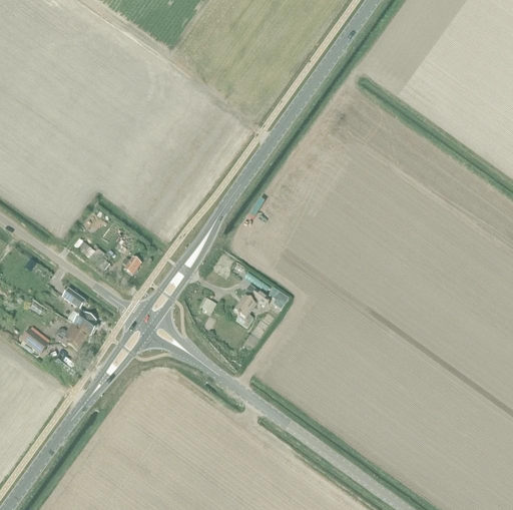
[(93,207),(88,216),(93,219),(99,211),(93,207)]
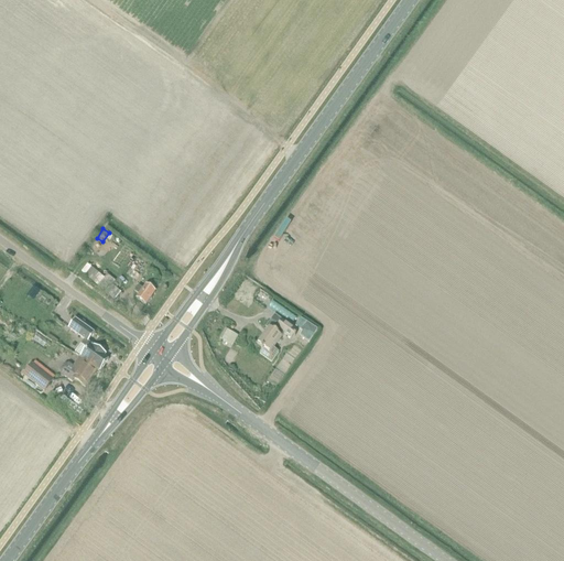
[(136,278),(148,262),(149,261),(139,254),(126,271),(136,278)]
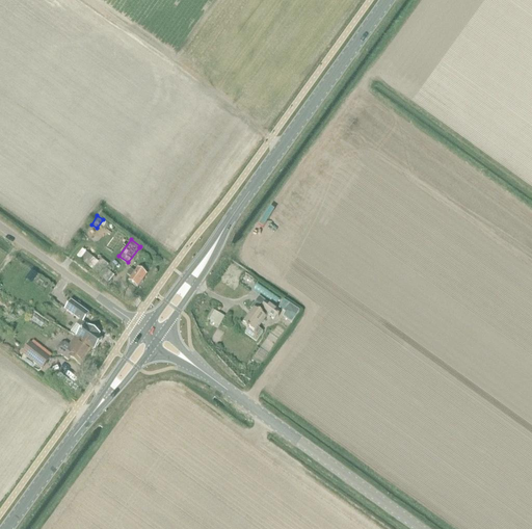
[(109,263),(102,257),(99,261),(86,250),(82,247),(77,254),(81,257),(80,258),(108,281),(114,273),(106,267),(109,263)]
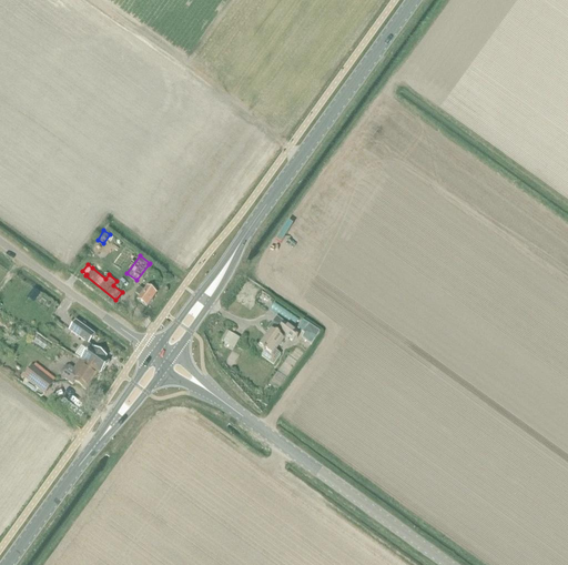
[(140,286),(135,293),(140,295),(138,299),(146,305),(156,292),(148,285),(144,290),(140,286)]
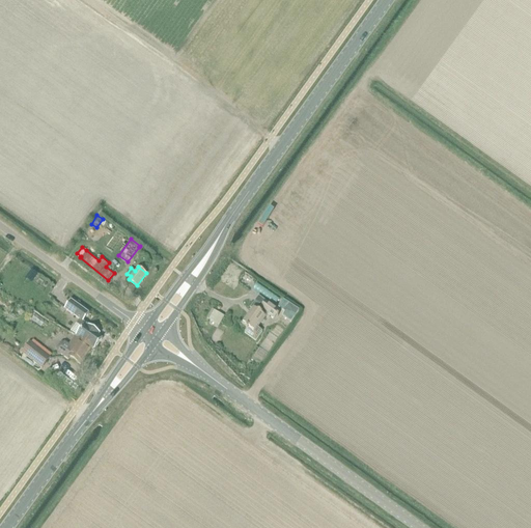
[(248,313),(242,322),(247,325),(246,327),(247,328),(245,331),(255,338),(262,329),(256,326),(267,311),(274,316),(279,309),(258,295),(254,300),(251,306),(252,307),(251,309),(248,313)]
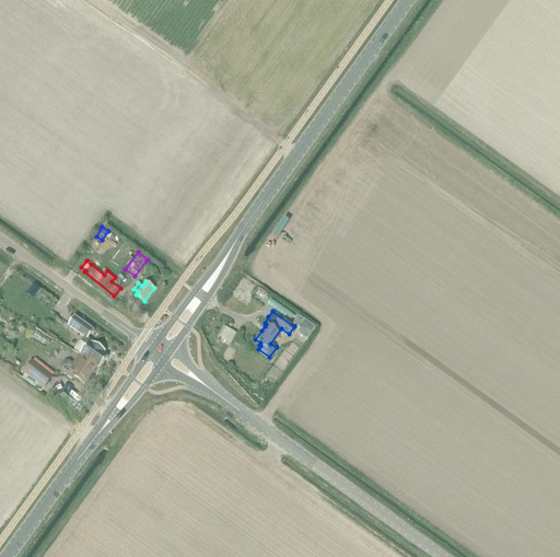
[(79,352),(96,366),(97,364),(100,366),(107,355),(103,351),(105,349),(88,337),(93,328),(74,314),(68,324),(84,335),(74,349),(79,352)]
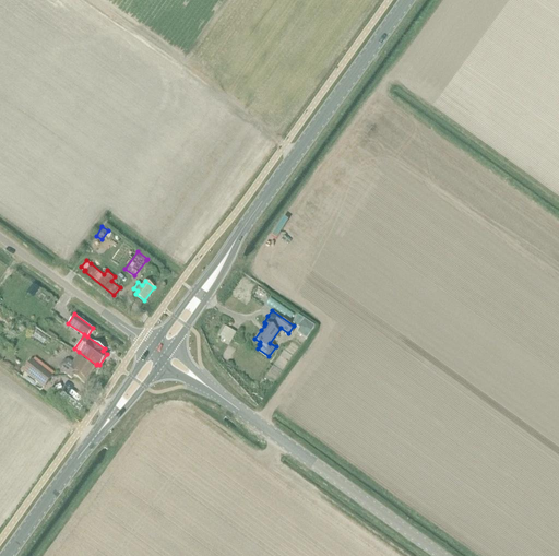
[(298,314),(293,321),(300,327),(297,330),(306,338),(314,324),(298,314)]
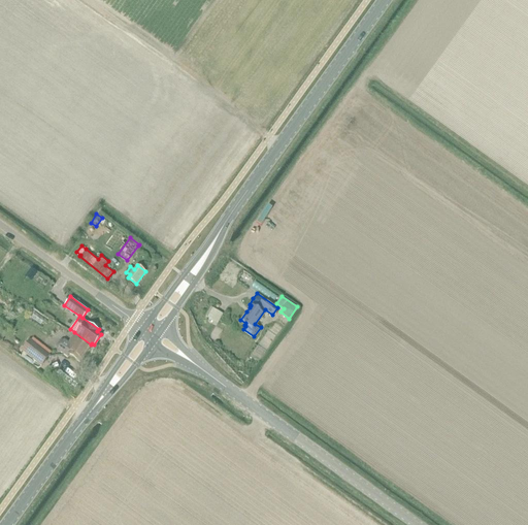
[(213,306),(207,316),(216,320),(221,310),(213,306)]
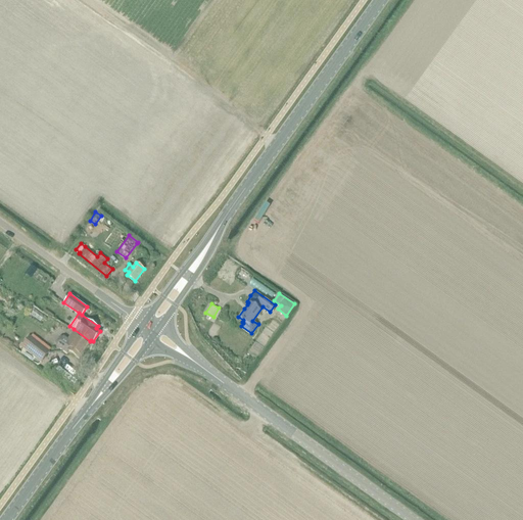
[(79,357),(90,341),(74,329),(67,338),(63,335),(59,336),(56,341),(56,345),(66,352),(68,349),(79,357)]
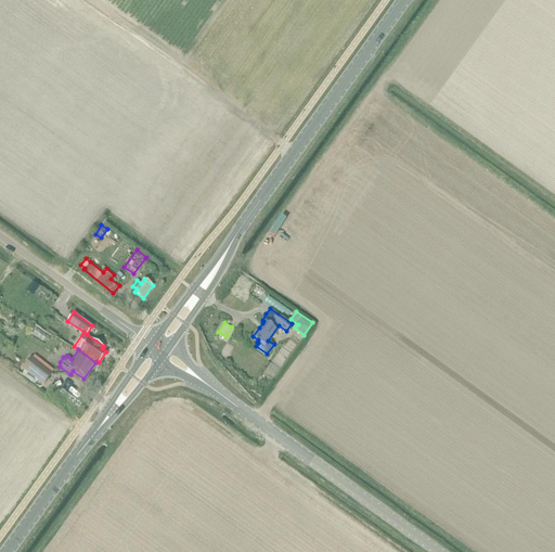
[(31,356),(24,367),(43,382),(52,372),(31,356)]
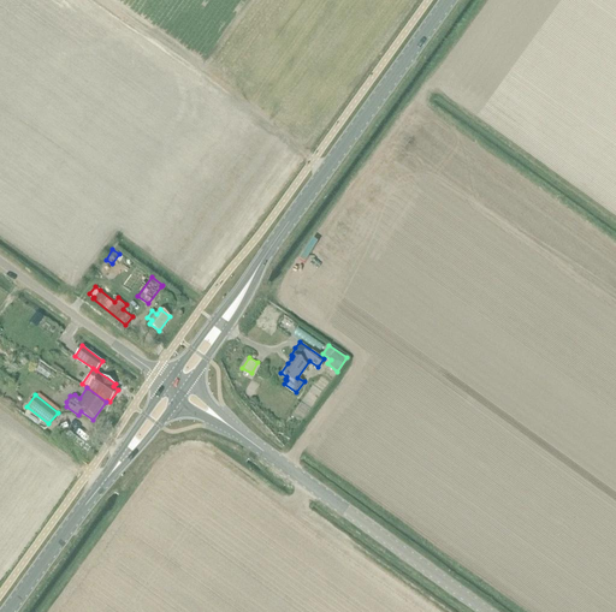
All buildings are outlined.
